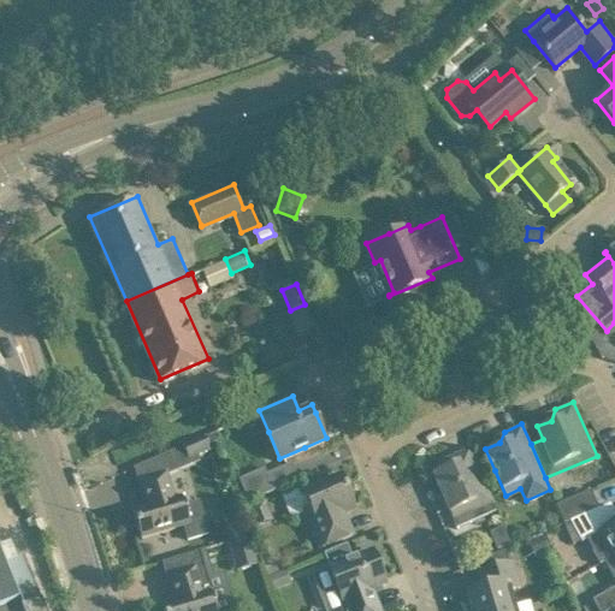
[(200,497),(185,502),(183,493),(175,494),(175,493),(167,472),(193,462),(190,457),(212,448),(206,433),(135,463),(147,503),(134,508),(142,535),(184,522),(188,537),(210,531),(200,497)]
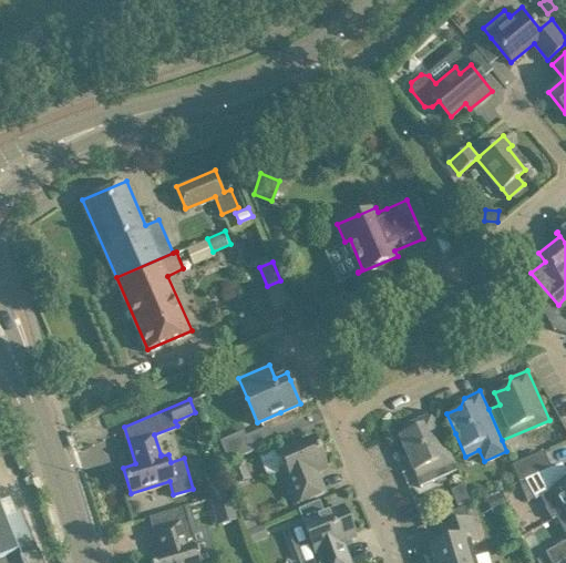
[(412,429),(399,434),(420,483),(435,477),(432,471),(454,461),(441,431),(432,411),(417,419),(412,429)]
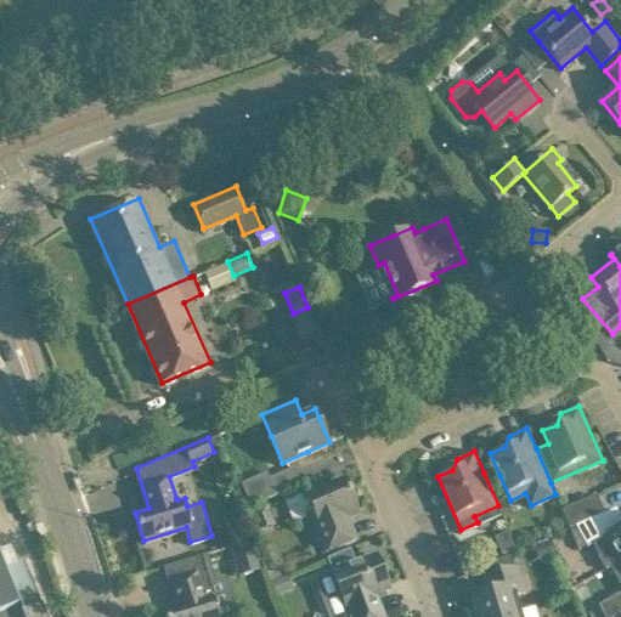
[(288,468),(271,475),(269,470),(242,481),(244,486),(235,491),(242,508),(295,485),(288,468)]
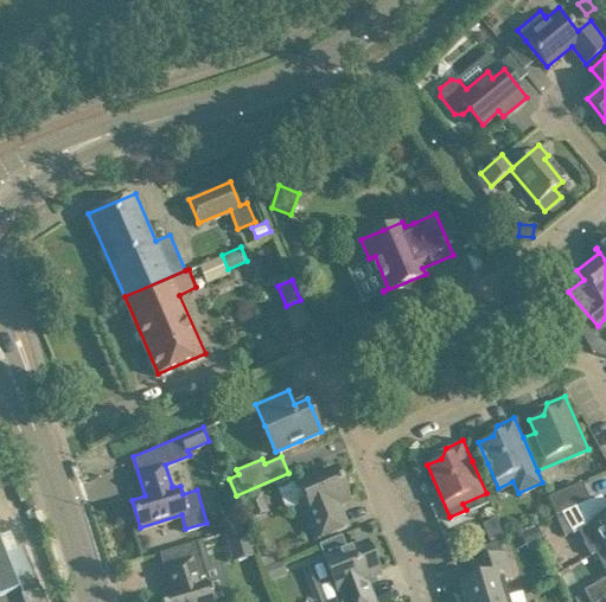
[(337,467),(316,476),(300,484),(307,498),(301,500),(317,537),(325,533),(348,524),(338,503),(350,498),(337,467)]
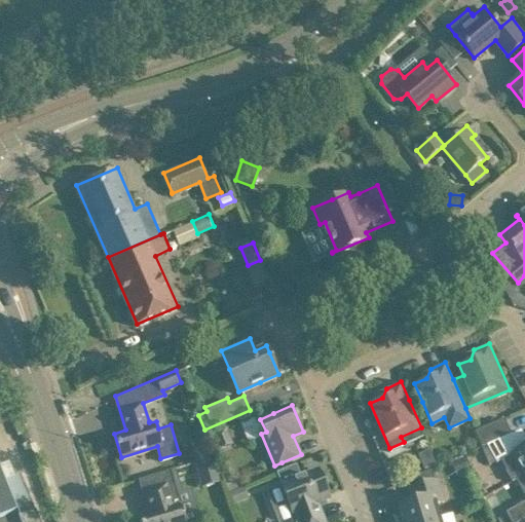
[(482,445),(487,443),(512,432),(504,416),(476,429),(482,445)]
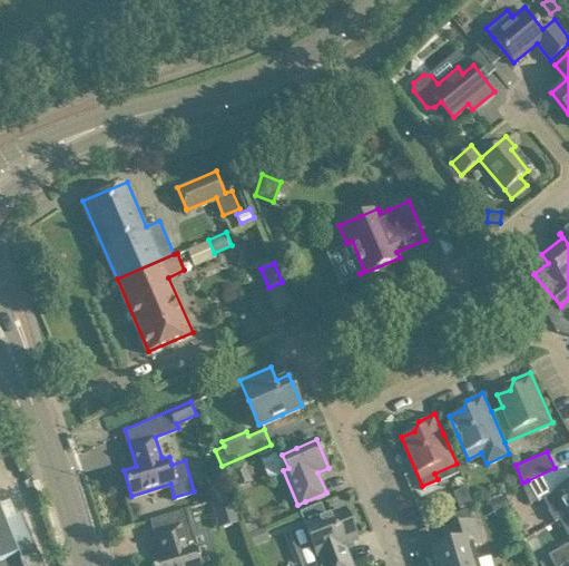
[(231,468),(237,485),(253,478),(246,460),(231,467),(231,468)]
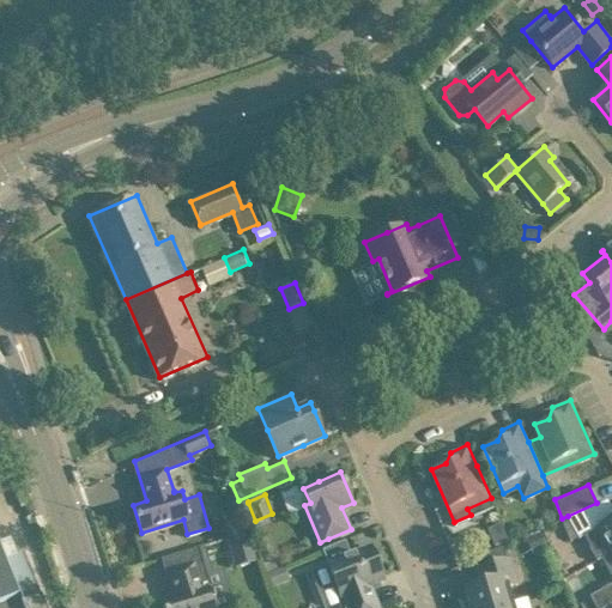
[(598,558),(603,555),(611,552),(611,551),(611,517),(606,521),(597,503),(568,516),(580,536),(585,534),(598,558)]
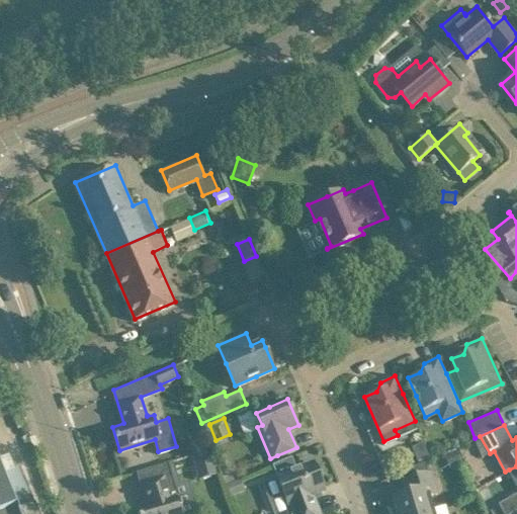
[(444,452),(450,465),(462,460),(456,446),(444,452)]
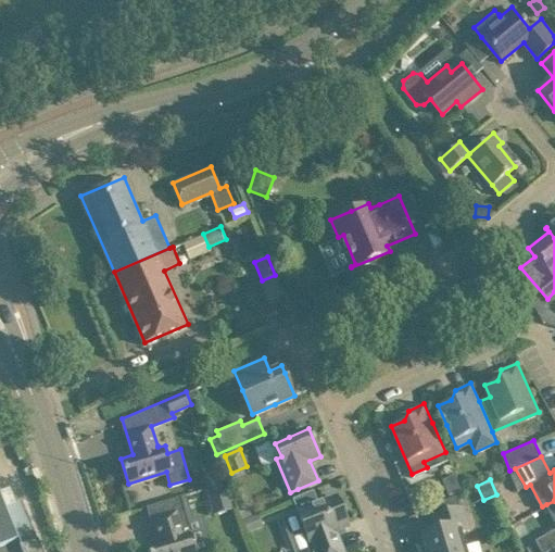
[(10,486),(0,489),(0,493),(3,504),(15,500),(10,486)]
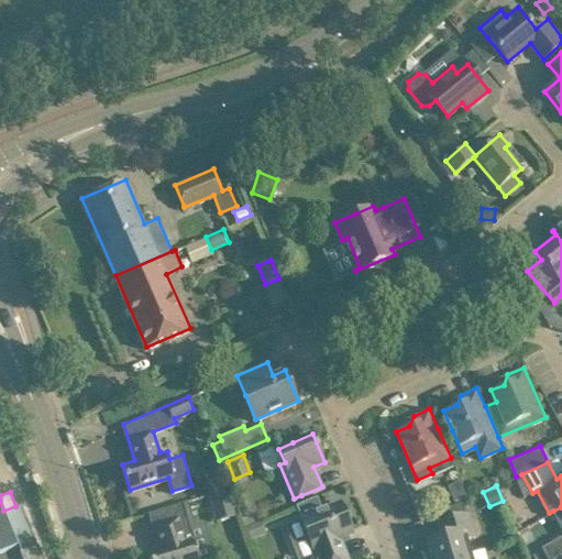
[(209,500),(216,518),(235,511),(229,493),(209,500)]
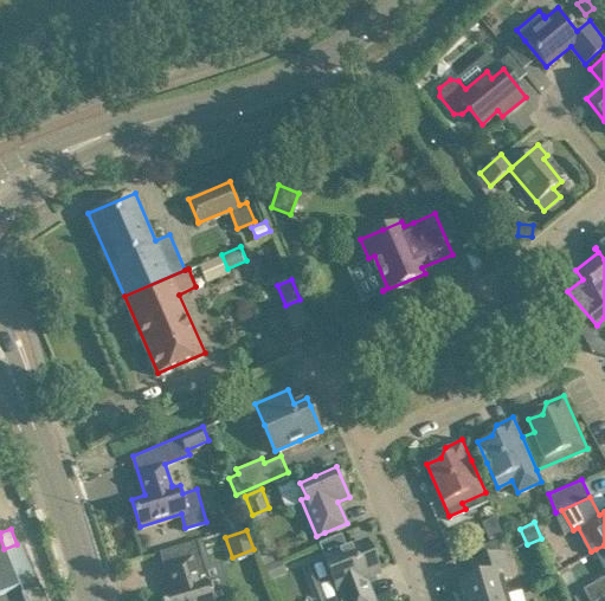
[(324,556),(308,563),(321,600),(375,600),(366,577),(380,572),(367,538),(347,547),(341,534),(320,543),(324,555),(324,556)]
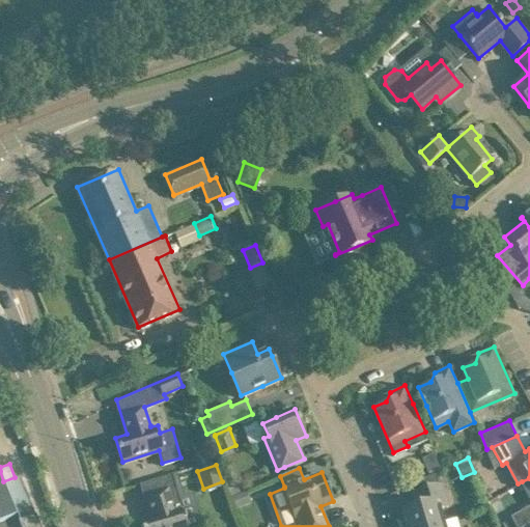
[(0,526),(40,526),(36,514),(20,475),(15,477),(3,481),(0,471),(0,526)]
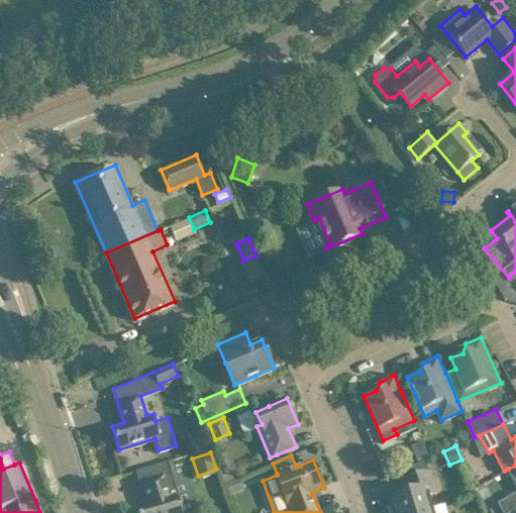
[(425,458),(401,469),(403,477),(428,470),(425,458)]
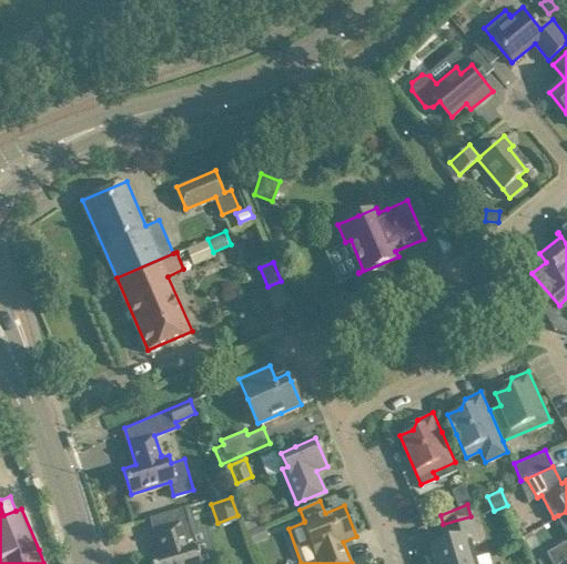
[(446,540),(432,544),(436,563),(448,563),(475,556),(472,542),(481,540),(473,515),(471,516),(443,524),(442,524),(446,540)]
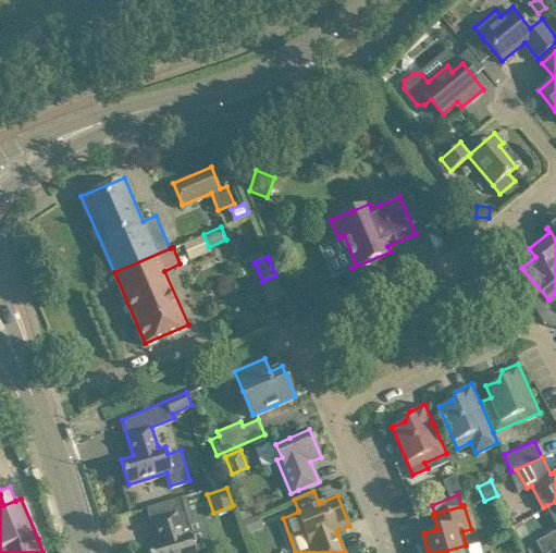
[(148,552),(197,552),(190,531),(184,533),(177,511),(151,518),(159,541),(146,544),(148,552)]
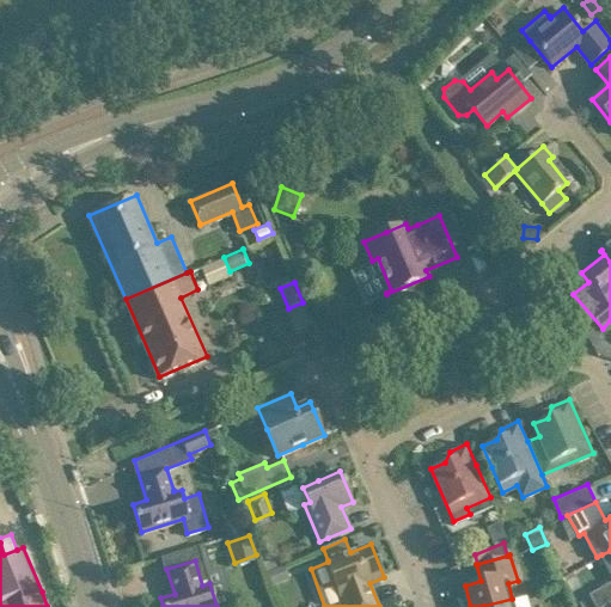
[(267,570),(274,584),(291,577),(285,563),(267,570)]
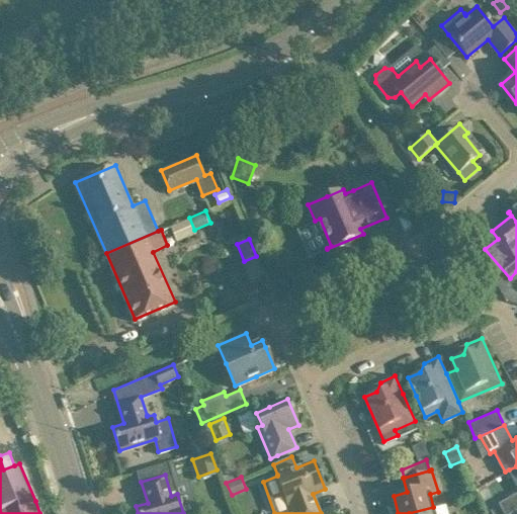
[(505,513),(506,513),(509,513),(516,508),(516,492),(499,502),(505,513)]
